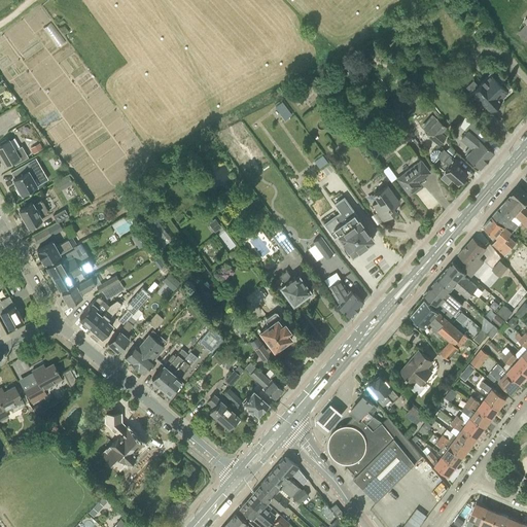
[(57,28),(49,32),(57,44),(60,42),(63,49),(66,47),(57,28)]
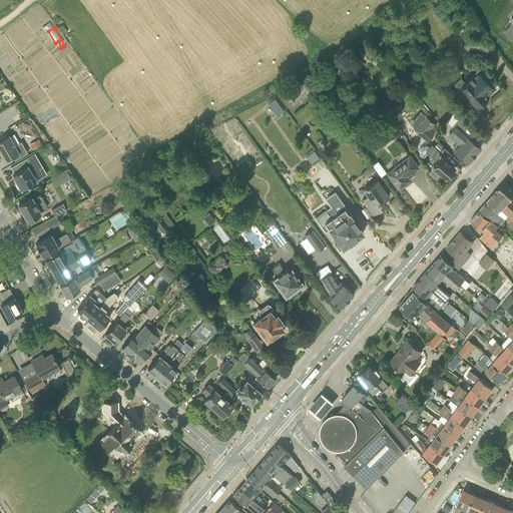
[(380,52),(376,46),(371,50),(375,55),(380,52)]
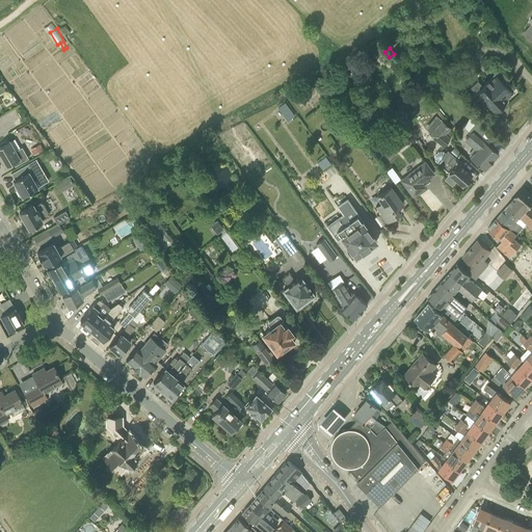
[(504,99),(512,91),(496,74),(482,86),(477,81),(471,87),(483,102),(486,99),(497,110),(506,101),(504,99)]
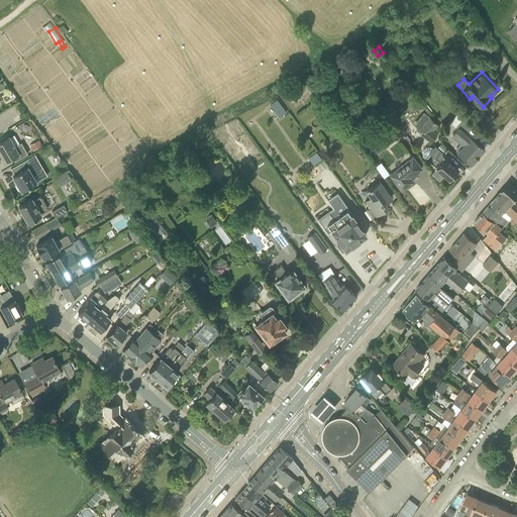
[(274,120),(286,114),(280,100),(267,106),(274,120)]
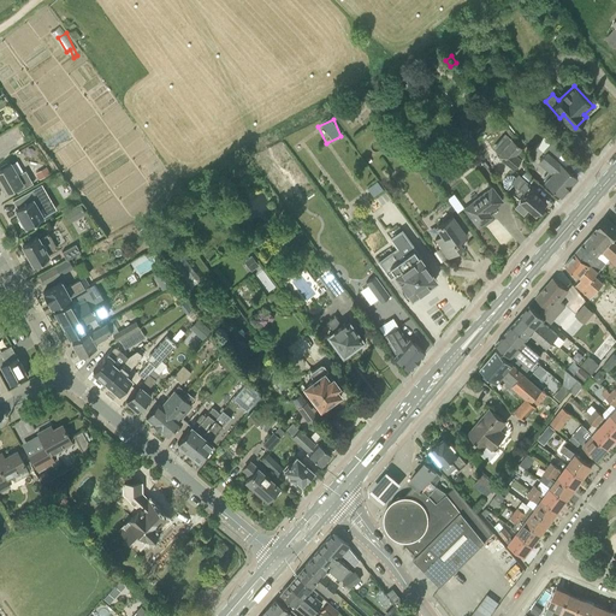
[(497,157),(513,170),(521,160),(516,155),(522,148),(511,140),(497,157)]
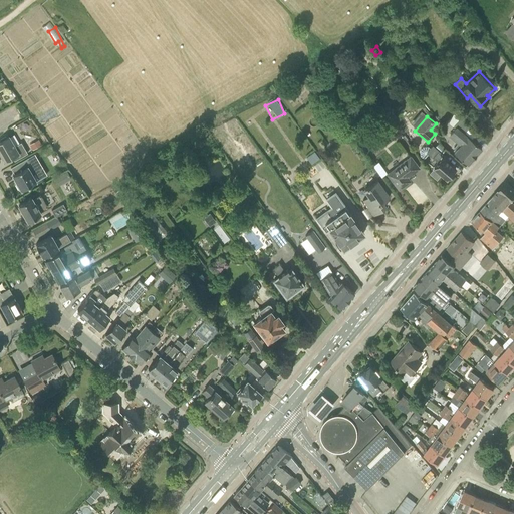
[(453,126),(455,127),(450,134),(462,144),(454,153),(468,164),(482,149),(468,137),(464,134),(470,125),(460,117),(453,126)]
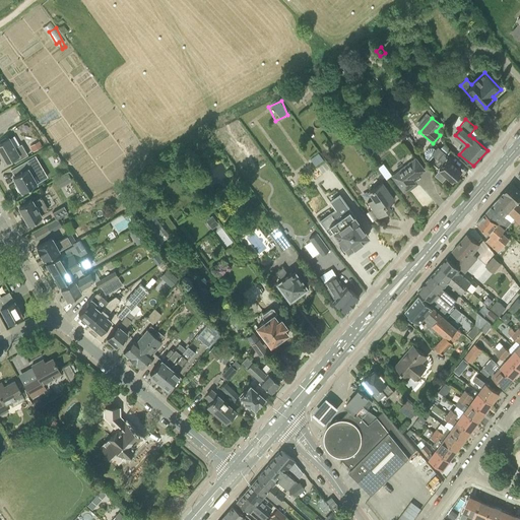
[(6,137),(0,140),(1,142),(0,142),(0,154),(5,164),(12,158),(14,163),(27,154),(21,144),(14,147),(9,138),(7,139),(6,137)]
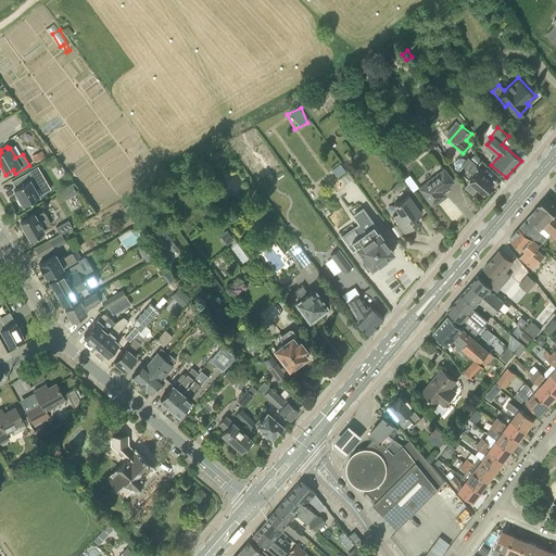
[(36,162),(46,156),(42,150),(33,156),(36,162)]
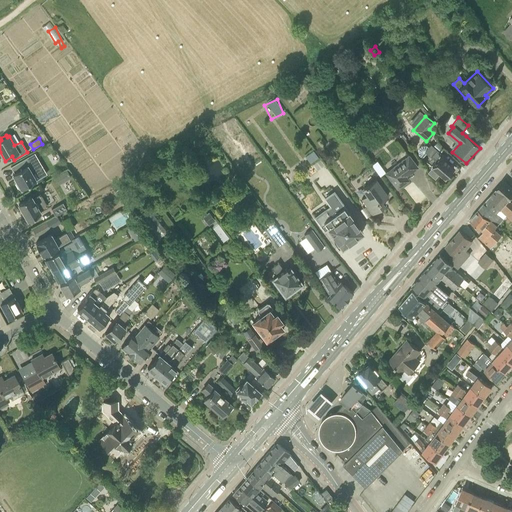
[(246,152),(250,149),(248,146),(249,145),(245,140),(242,142),(245,147),(243,149),(246,152)]
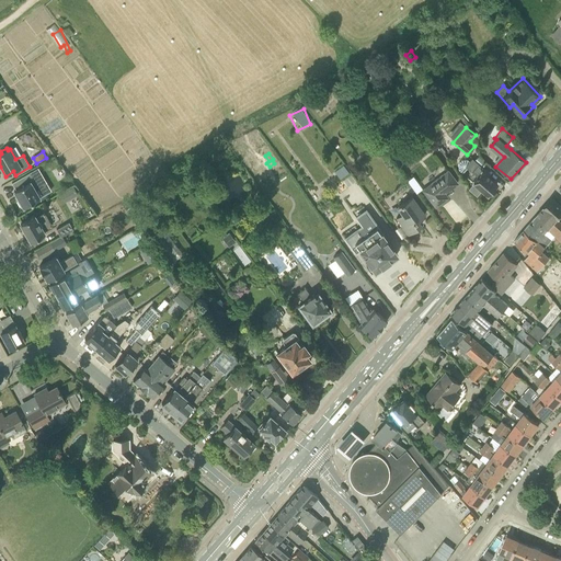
[(488,195),(497,184),(482,171),(484,169),(470,157),(468,159),(461,160),(458,163),(458,170),(473,183),(469,189),(476,195),(481,190),(488,195)]
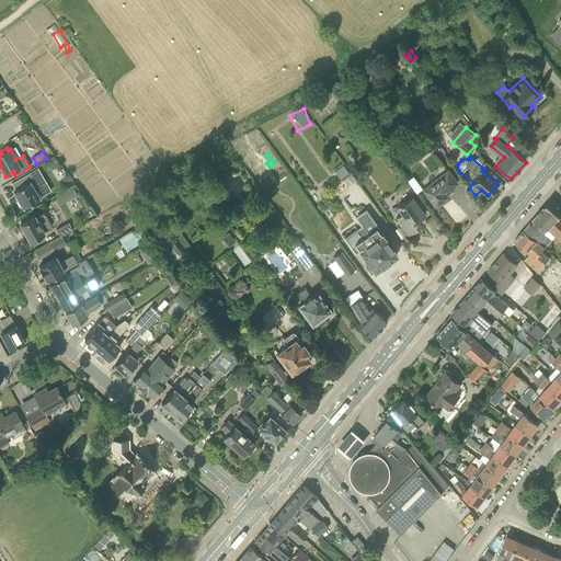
[(187,168),(180,174),(183,179),(191,173),(187,168)]
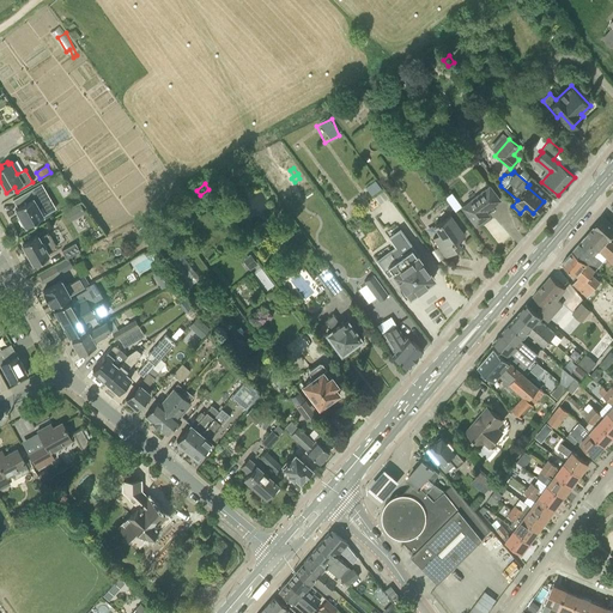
[(461,206),(468,216),(475,225),(489,216),(485,211),(499,200),(489,186),(461,206)]
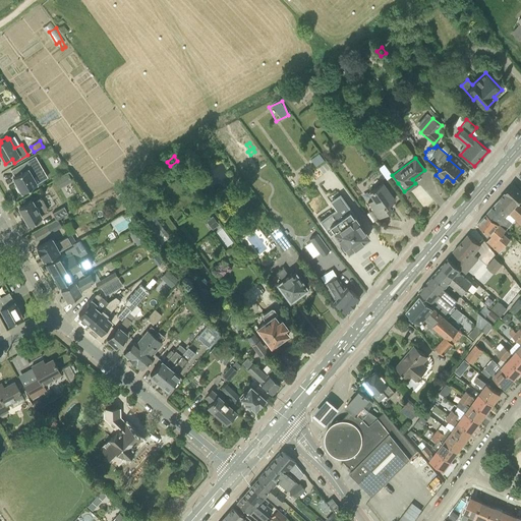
[(19,191),(20,190),(21,192),(36,184),(31,176),(36,174),(27,160),(11,170),(14,176),(13,177),(17,185),(16,186),(19,191)]
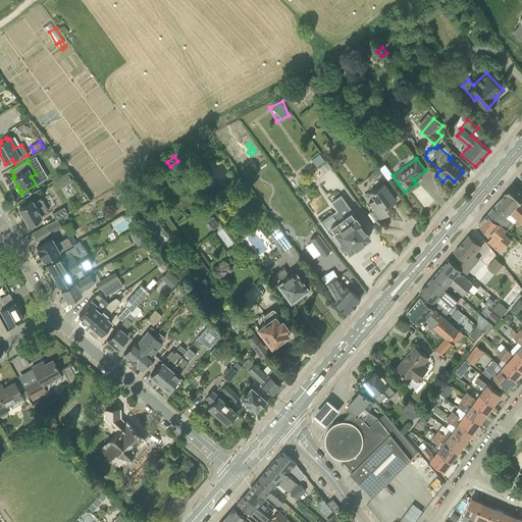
[(140,172),(141,174),(156,165),(155,162),(154,162),(148,165),(149,166),(143,169),(144,170),(140,172)]
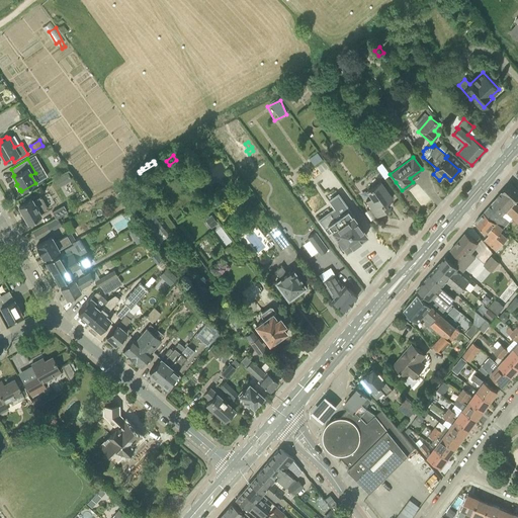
[(55,179),(60,187),(72,180),(68,172),(55,179)]
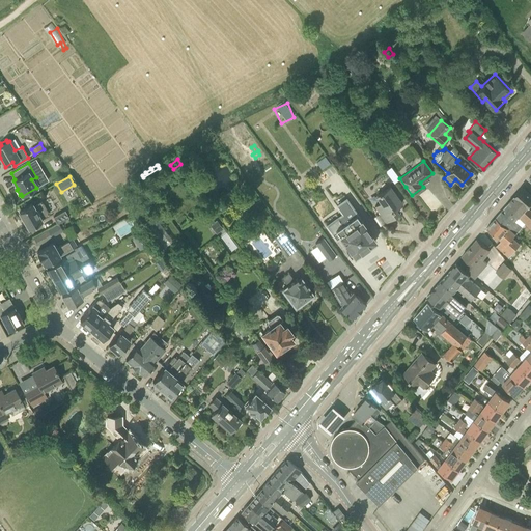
[(123,206),(147,189),(142,183),(119,199),(123,206)]
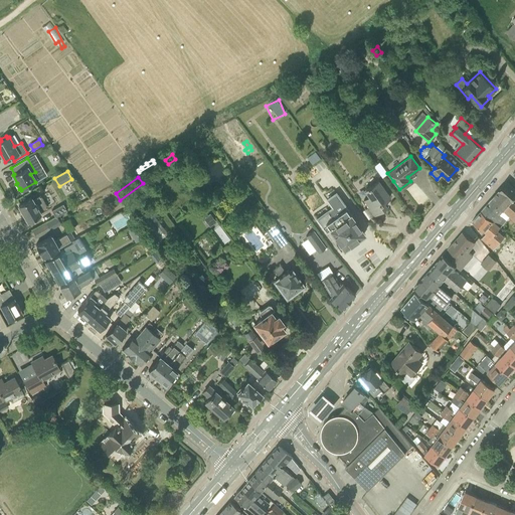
[(363,200),(374,215),(387,206),(383,201),(390,196),(378,180),(365,189),(370,195),(363,200)]
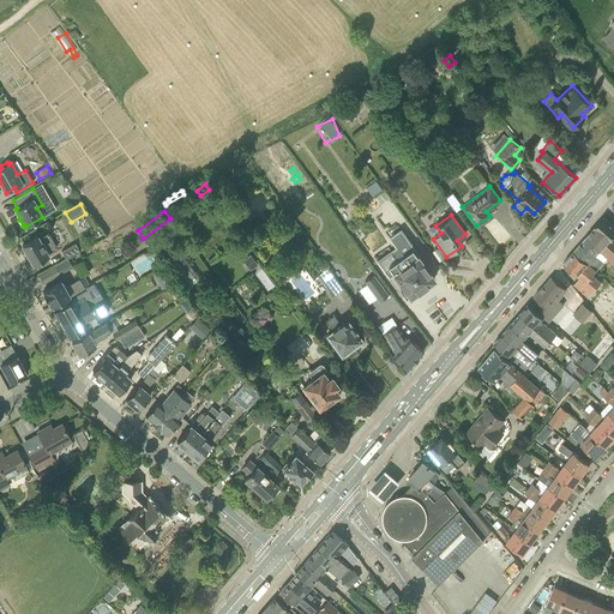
[(613,262),(613,224),(605,217),(587,238),(602,252),(608,257),(613,262)]
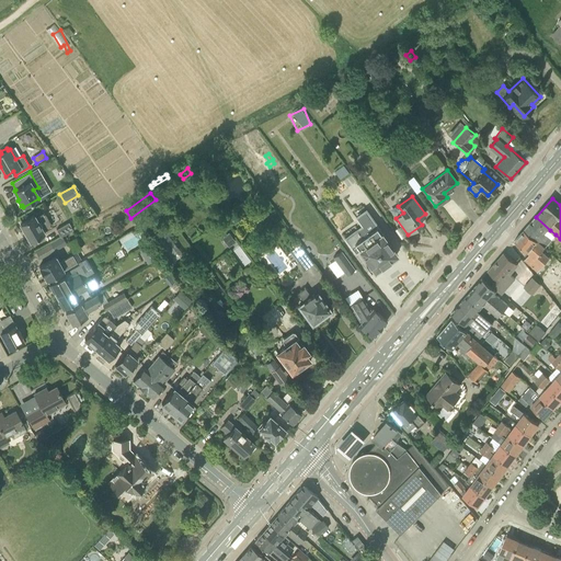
[(456,222),(465,216),(453,199),(444,205),(456,222)]
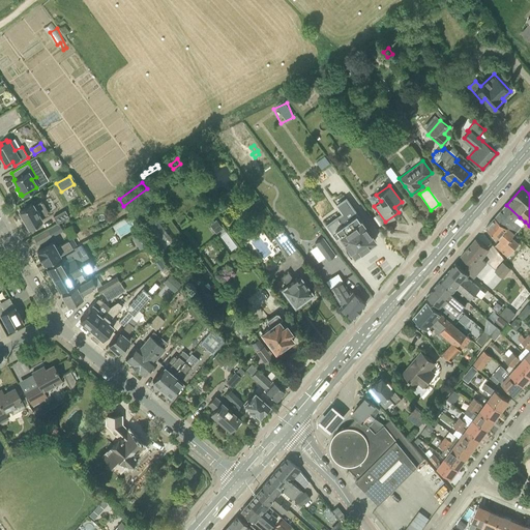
[(334,221),(326,226),(328,229),(335,239),(340,236),(349,248),(346,251),(350,258),(353,255),(354,256),(355,254),(356,255),(361,251),(362,249),(363,249),(362,248),(365,245),(366,247),(366,246),(367,245),(369,246),(374,242),(373,241),(375,240),(360,221),(362,221),(346,199),(345,200),(336,206),(339,208),(344,215),(340,218),(339,215),(337,216),(339,217),(337,217),(334,219),(334,221)]
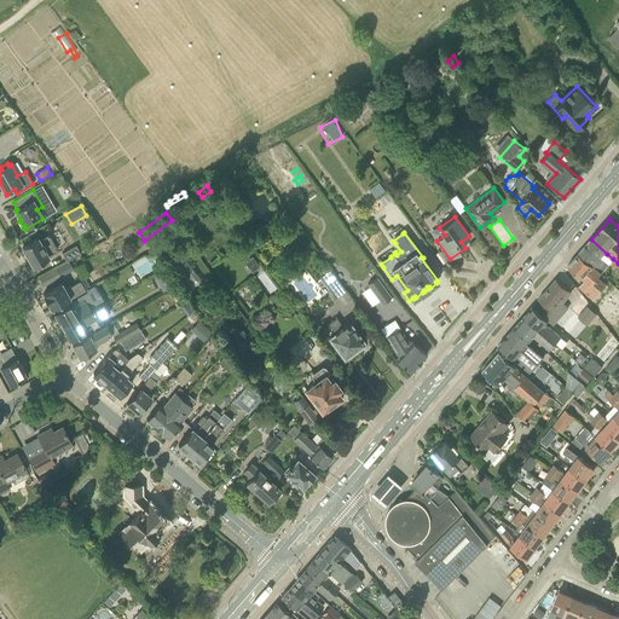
[(22,247),(32,261),(34,266),(50,258),(48,255),(57,249),(48,235),(40,241),(38,237),(22,247)]
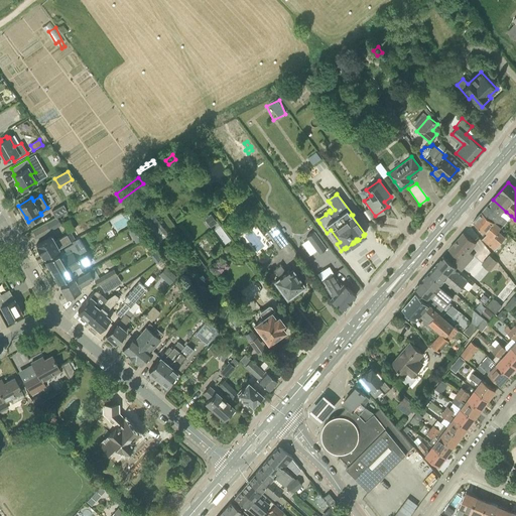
[(496,224),(501,228),(511,216),(506,212),(493,200),(482,212),(496,224)]
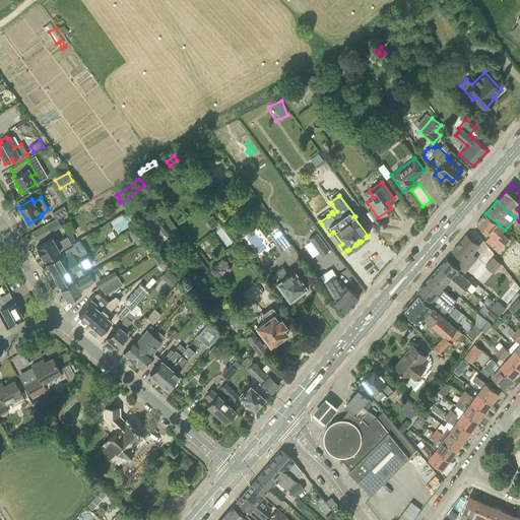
[(52,212),(56,219),(67,212),(64,206),(52,212)]
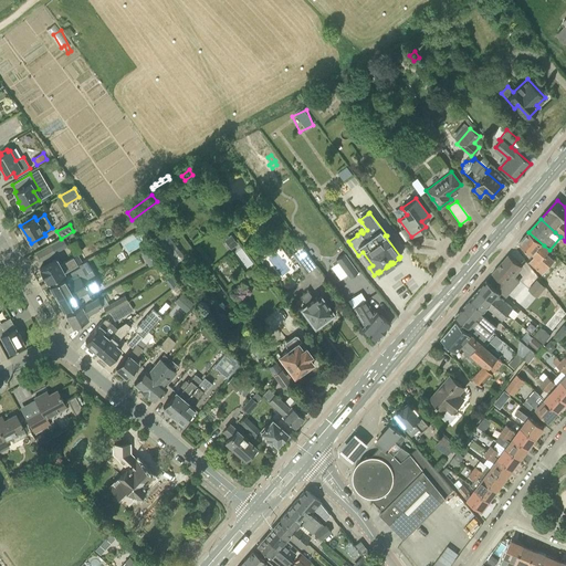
[(528,232),(520,242),(533,254),(533,253),(534,255),(530,261),(543,272),(554,260),(546,253),(549,250),(544,245),(528,232)]
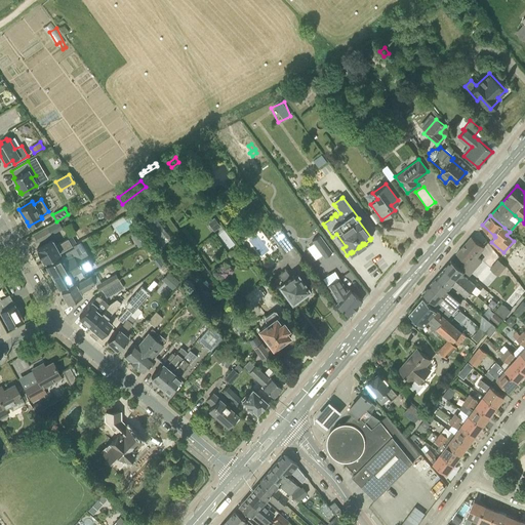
[(220,226),(214,218),(213,218),(211,216),(207,219),(209,221),(208,223),(213,231),(220,226)]
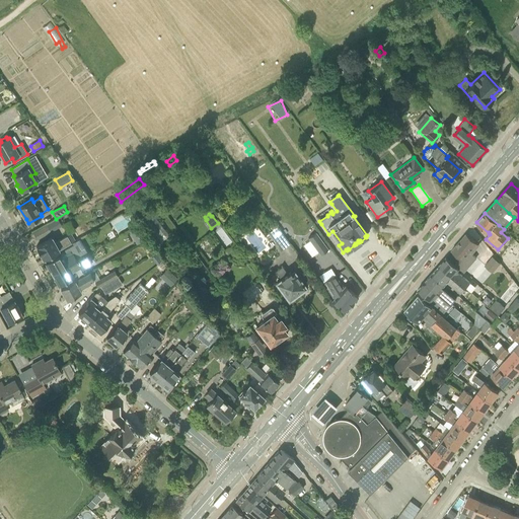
[(367,220),(363,223),(369,233),(374,230),(367,220)]
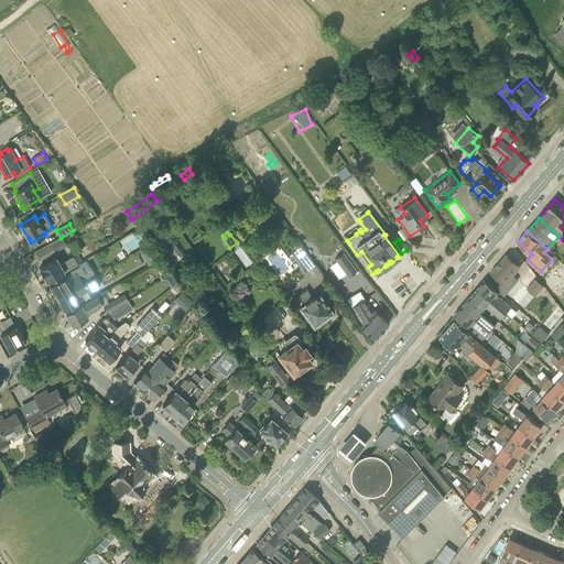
[(315,266),(300,242),(295,247),(296,249),(293,252),(306,271),(315,266)]
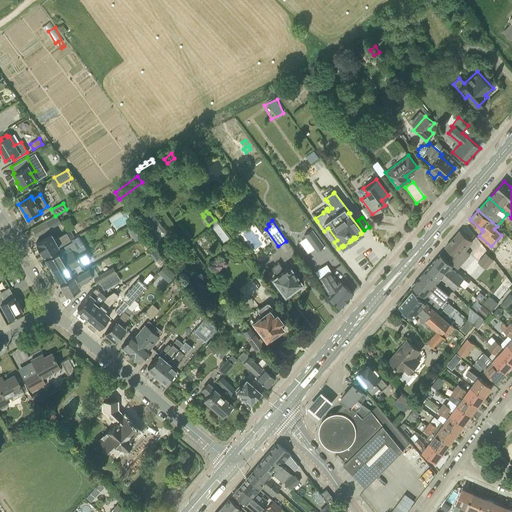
[(33,230),(37,236),(50,228),(47,221),(33,230)]
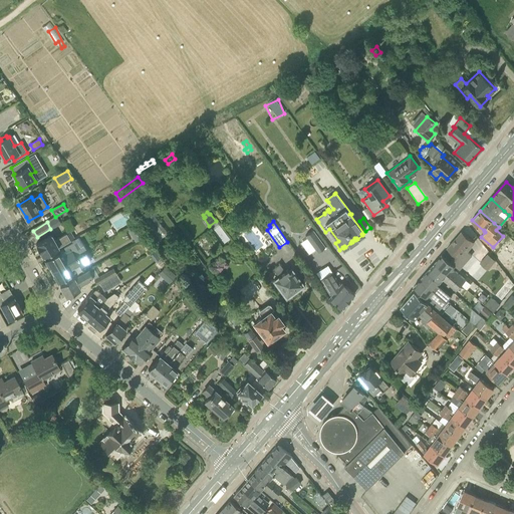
[(313,230),(305,236),(317,252),(325,247),(313,230)]
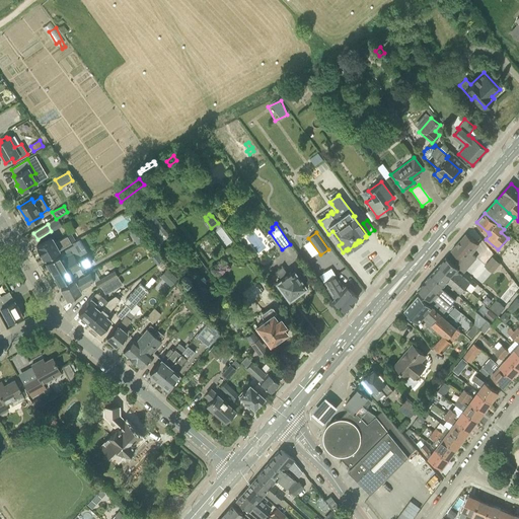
[(146,239),(143,233),(133,238),(137,244),(146,239)]
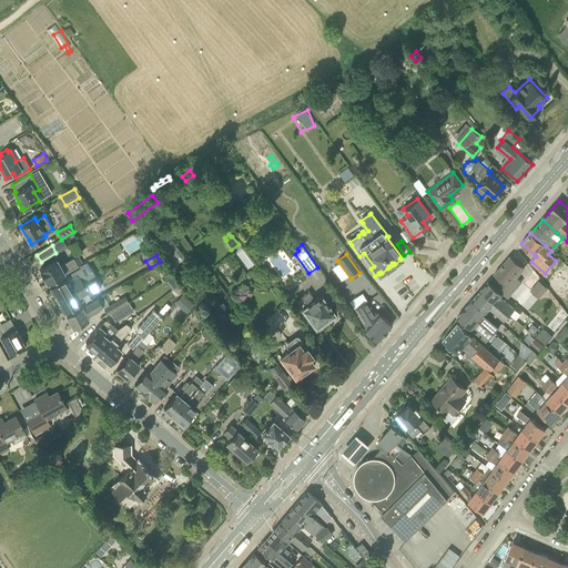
[(495,274),(504,283),(498,290),(503,294),(508,298),(521,282),(514,275),(523,266),(510,255),(495,274)]
